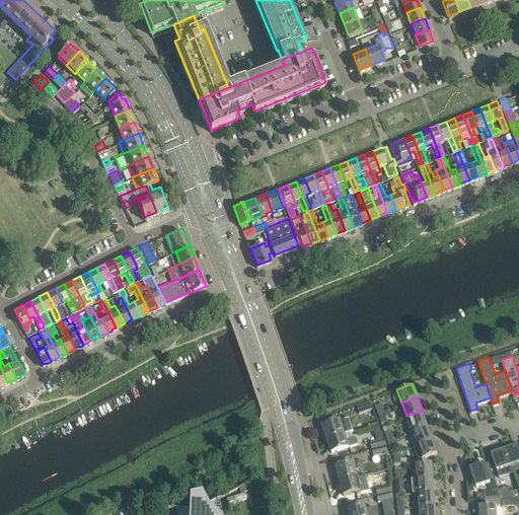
[(372,406),(370,399),(357,403),(359,411),(366,409),(372,406)]
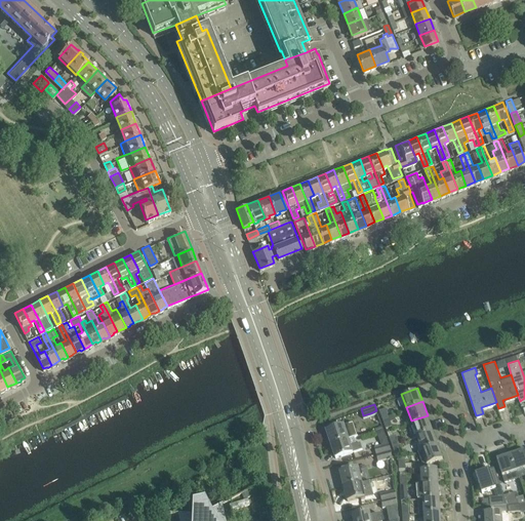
[(382,416),(389,414),(385,405),(378,407),(382,416)]
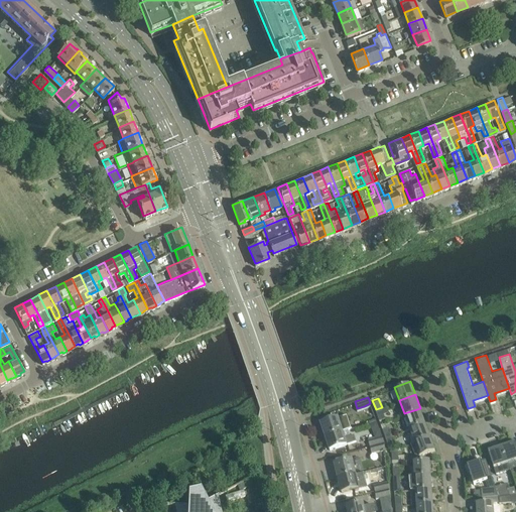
[(385,416),(382,407),(376,409),(379,418),(385,416)]
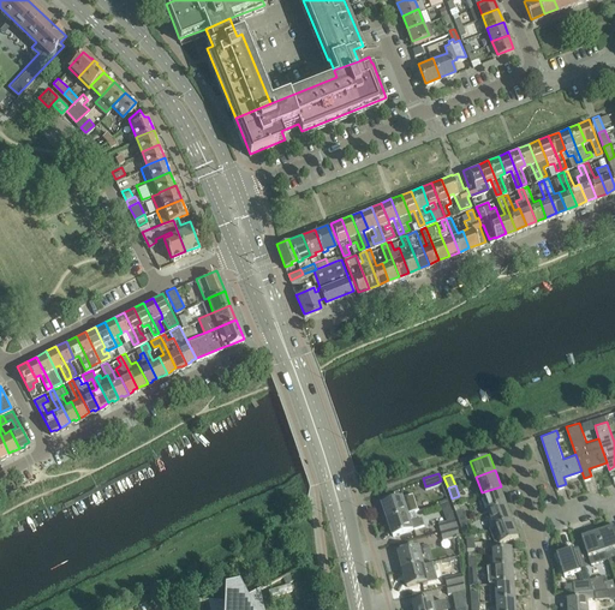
[(482,492),(478,495),(484,510),(488,508),(507,502),(501,486),(482,492)]
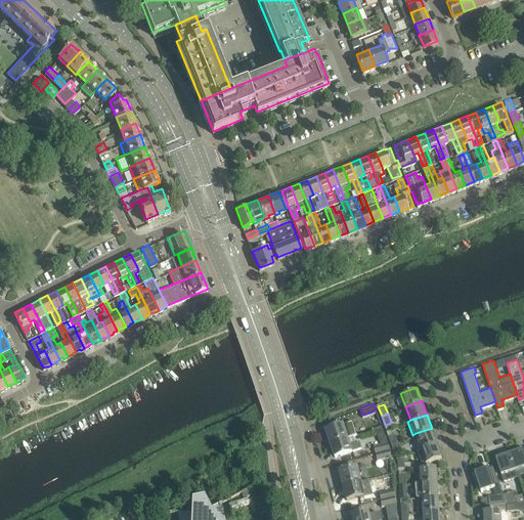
[(342,422),(325,427),(330,440),(353,433),(357,432),(356,431),(352,418),(343,422),(343,421),(342,422)]
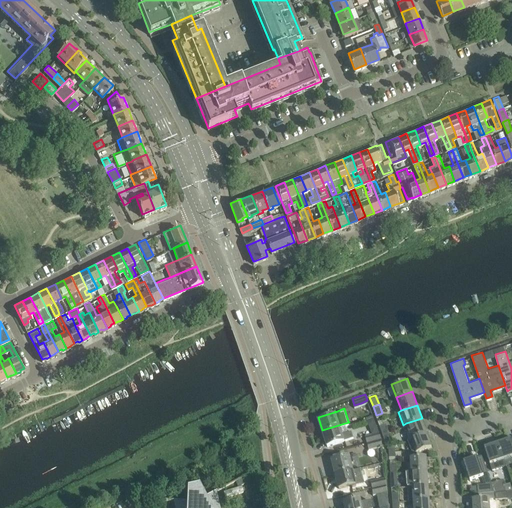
[(373,413),(366,415),(371,431),(378,428),(373,413)]
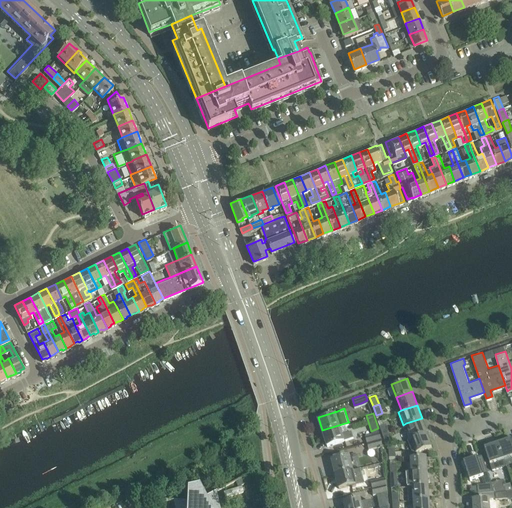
[(427,431),(422,418),(406,423),(411,436),(427,431)]
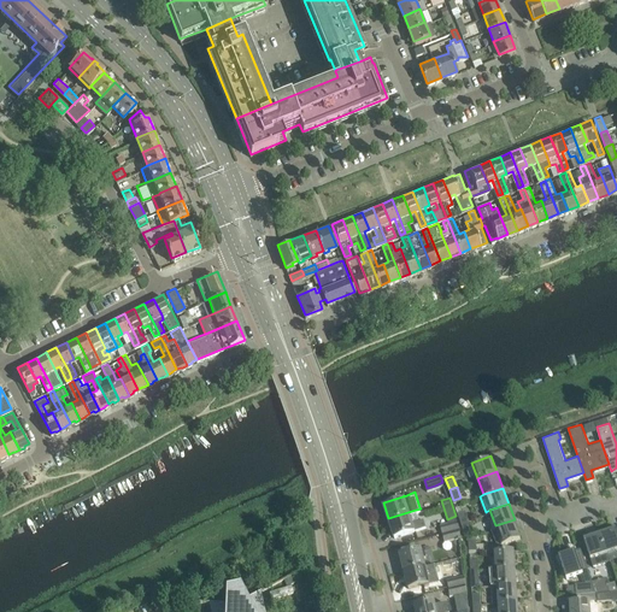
[(457,510),(460,521),(468,518),(464,507),(457,510)]
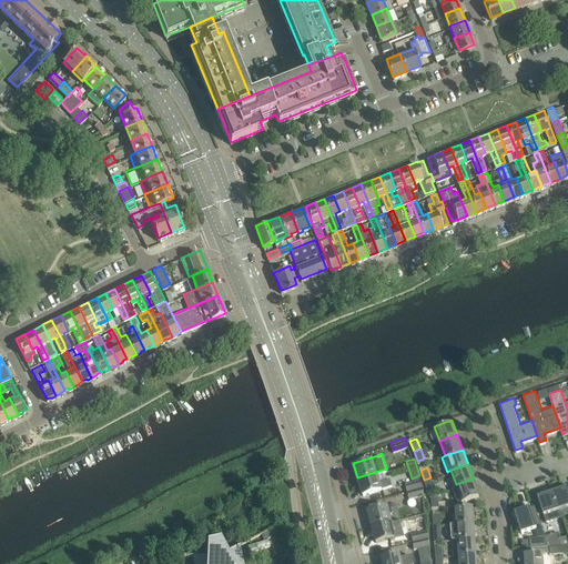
[(383,470),(357,477),(363,493),(392,483),(389,476),(385,477),(383,470)]
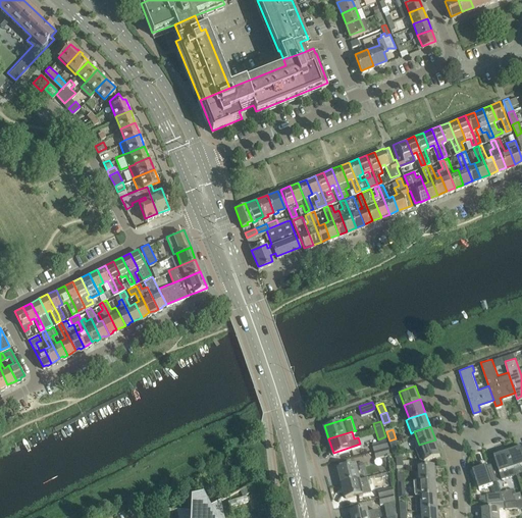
[(372,442),(373,449),(388,445),(385,438),(372,442)]
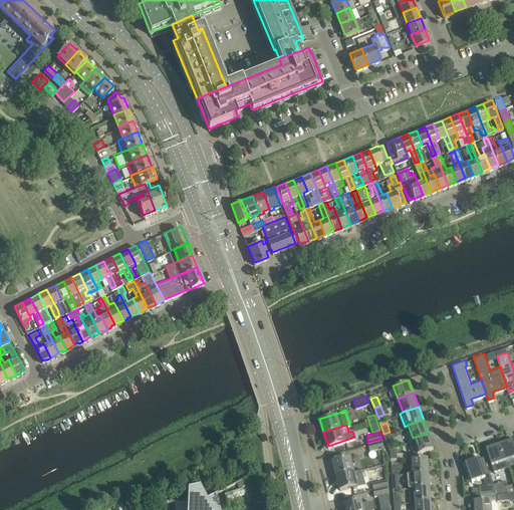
[(394,441),(390,432),(383,434),(388,443),(394,441)]
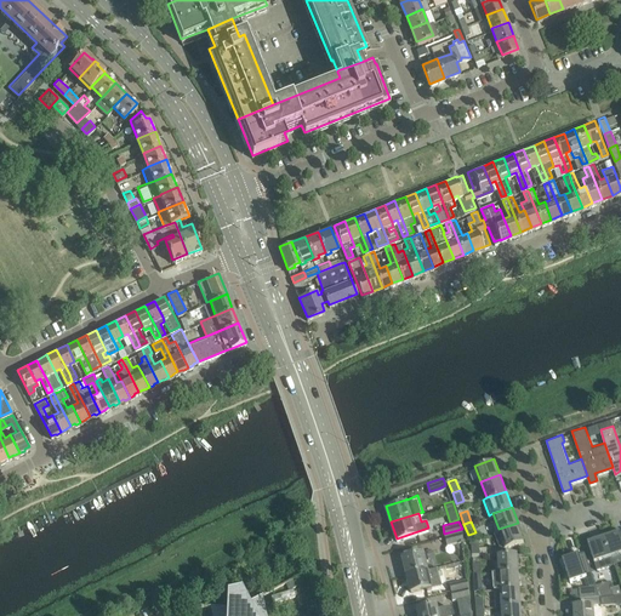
[(499,529),(494,531),(500,547),(505,546),(523,539),(520,530),(522,530),(519,523),(518,524),(518,523),(499,529)]
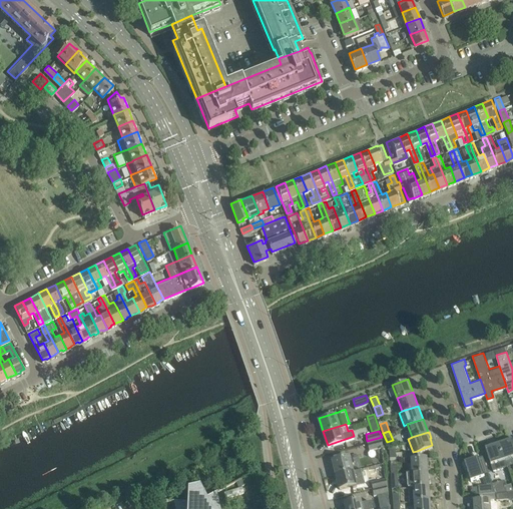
[(383,444),(382,437),(367,441),(369,448),(383,444)]
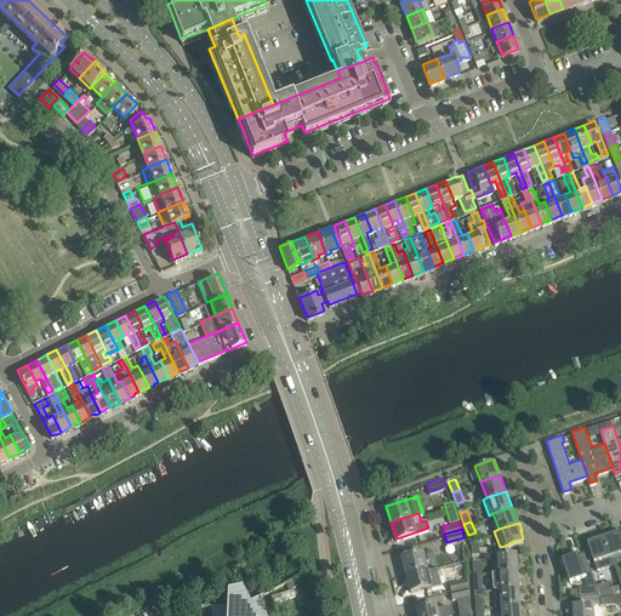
[(620,532),(620,529),(604,534),(613,562),(620,558),(620,532)]
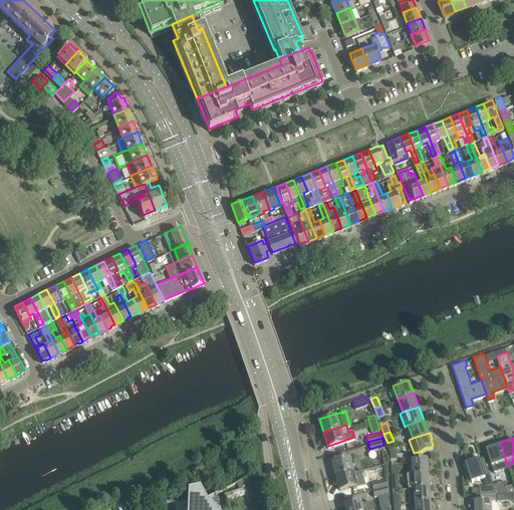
[(507,465),(500,442),(486,447),(492,463),(494,469),(507,465)]
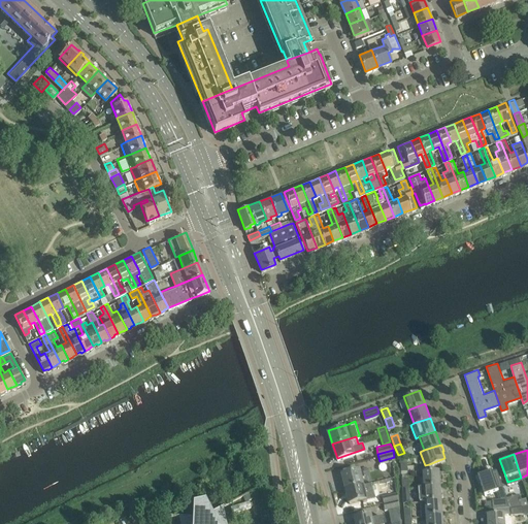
[(345,487),(363,482),(361,475),(364,475),(363,467),(360,468),(342,472),(345,487)]
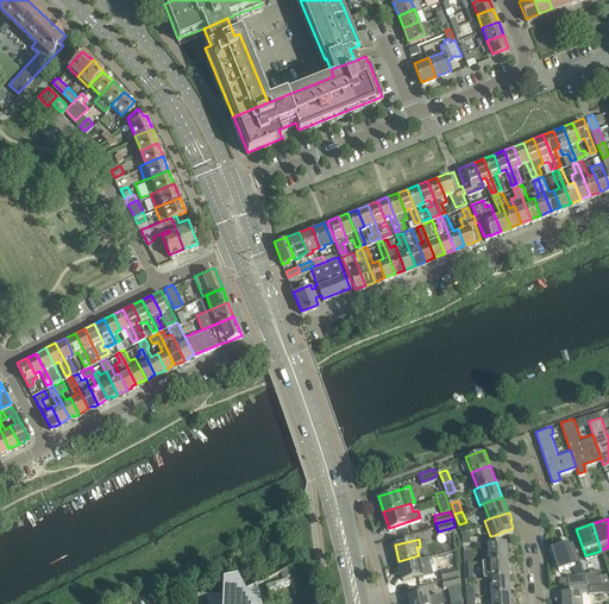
[(560,542),(551,546),(554,554),(559,568),(575,564),(577,573),(567,573),(569,584),(588,583),(584,573),(584,571),(573,540),(567,541),(566,539),(560,541),(560,542)]
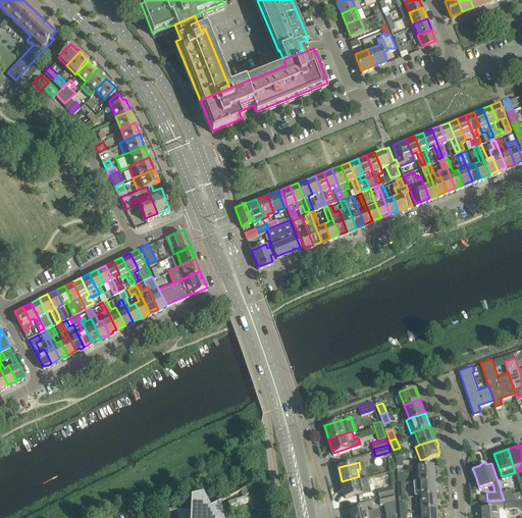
[(418,465),(419,479),(435,478),(434,464),(418,465)]
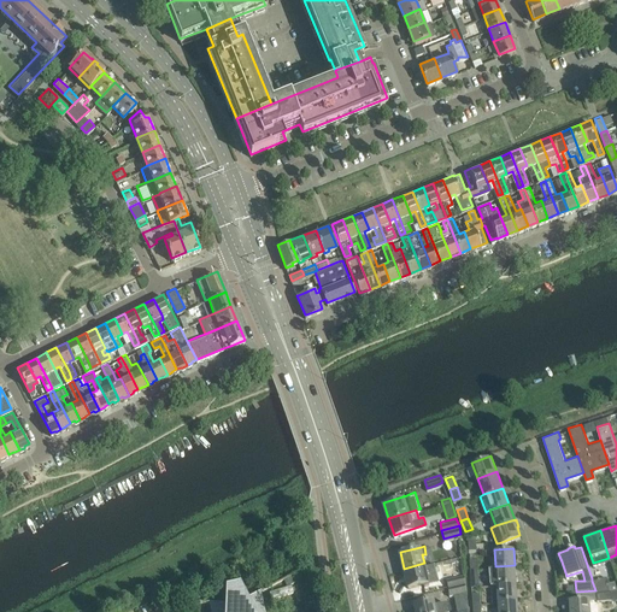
[(424,563),(404,569),(407,584),(428,580),(438,577),(434,562),(424,563)]
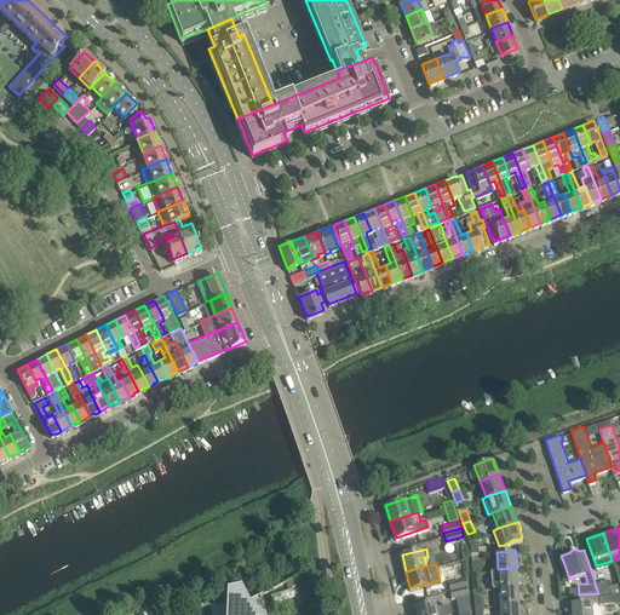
[(517,568),(498,569),(492,569),(493,586),(499,586),(518,585),(517,568)]
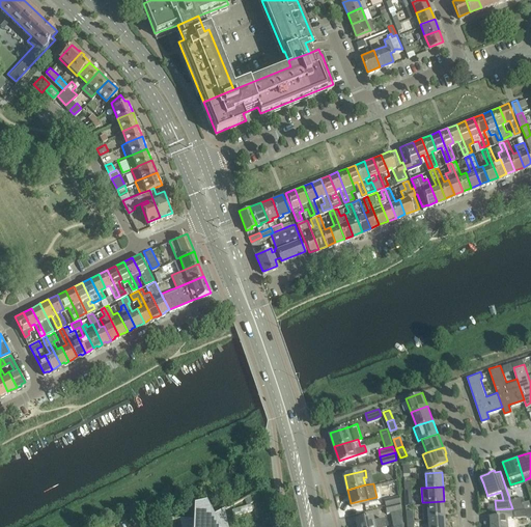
[(400,501),(399,494),(385,497),(386,504),(400,501)]
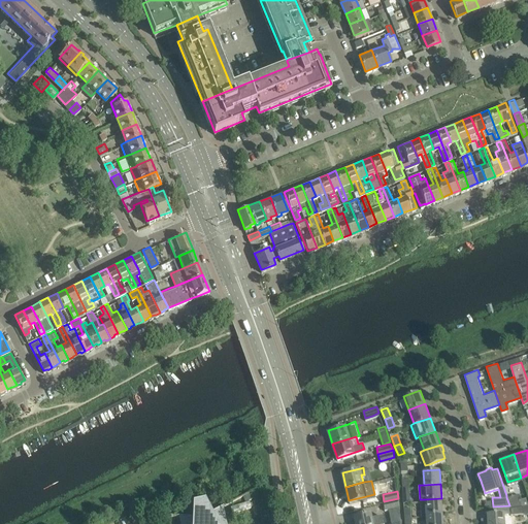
[(506,495),(506,497),(509,505),(522,504),(518,491),(506,495)]
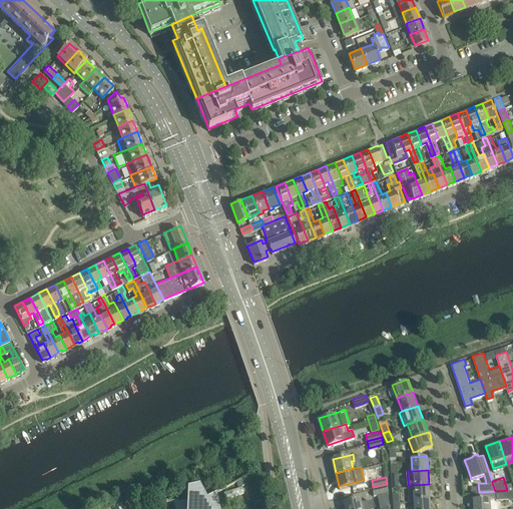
[(387,484),(373,487),(375,494),(378,493),(381,507),(390,505),(387,484)]
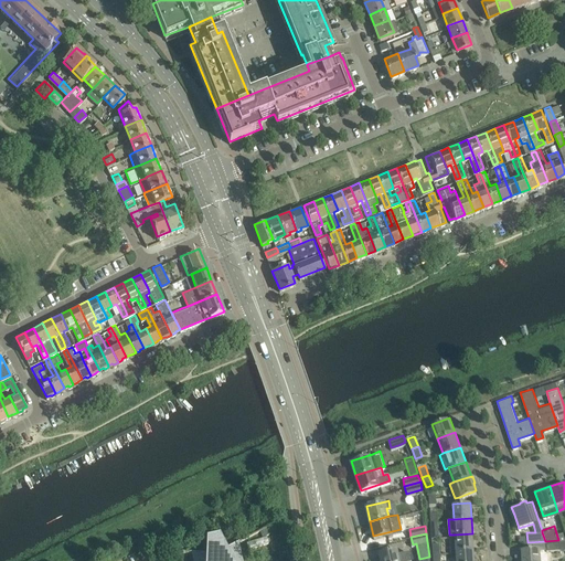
[(455,535),(449,535),(450,550),(456,550),(475,549),(473,533),(455,535)]
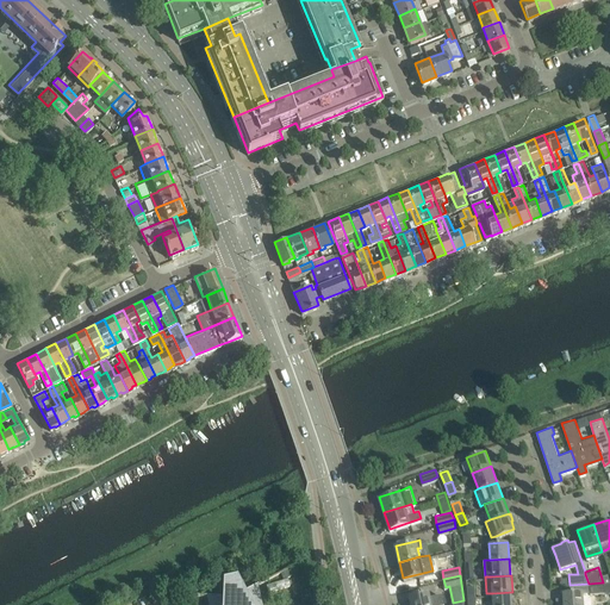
[(262,604),(257,581),(243,588),(236,577),(222,579),(222,593),(205,592),(207,604),(262,604)]
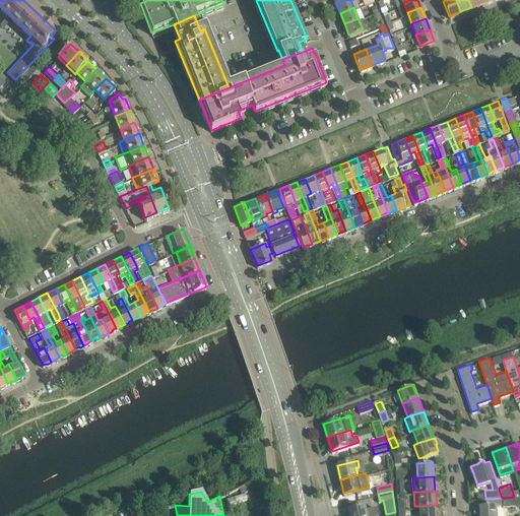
[(486,504),(479,505),(480,515),(497,515),(497,504),(503,504),(503,505),(519,503),(519,496),(514,497),(502,498),(485,499),(486,504)]
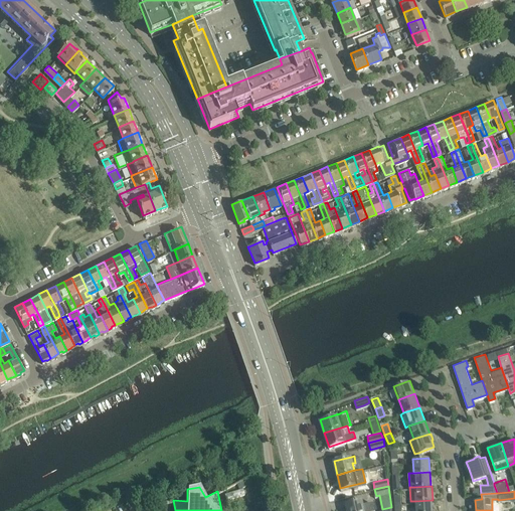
[(346,510),(373,510),(375,510),(373,502),(363,504),(362,499),(345,503),(346,510)]
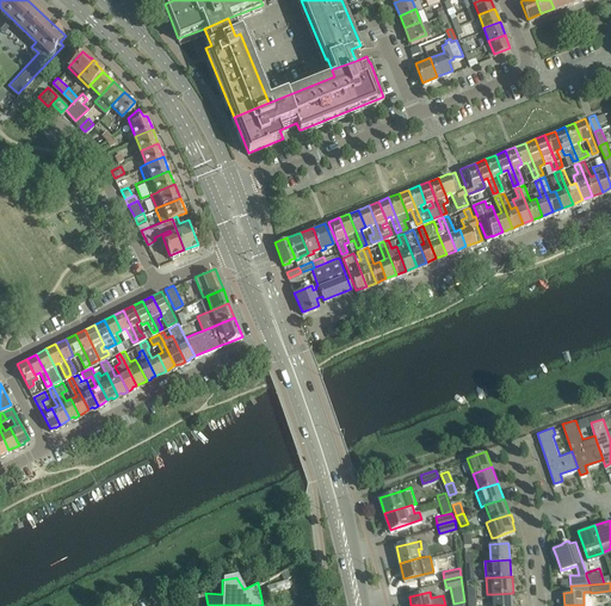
[(493,594),(493,605),(513,605),(513,593),(493,594)]
